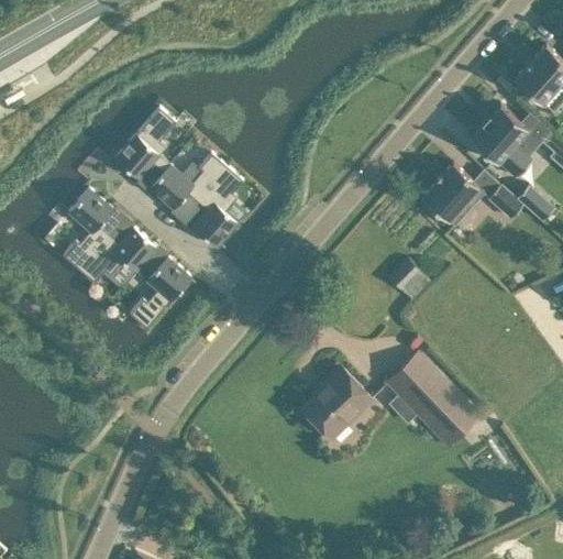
[(562,61),(545,45),(531,61),(530,59),(522,67),(523,68),(514,79),(541,103),(558,85),(562,88),(562,61)]
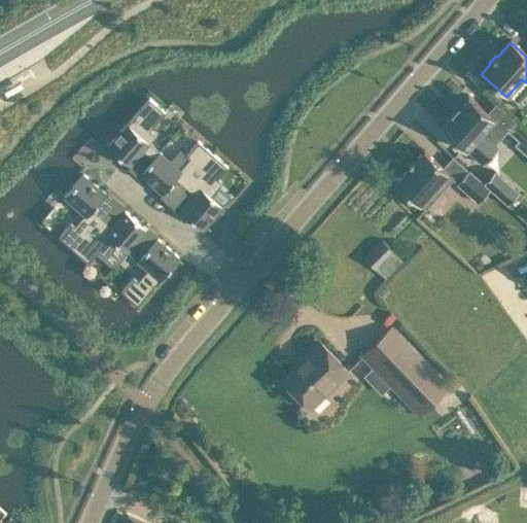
[(451,116),(440,130),(465,152),(466,151),(483,167),(498,150),(495,147),(516,124),(495,105),(488,114),(468,97),(459,107),(458,107),(451,115),(451,116)]
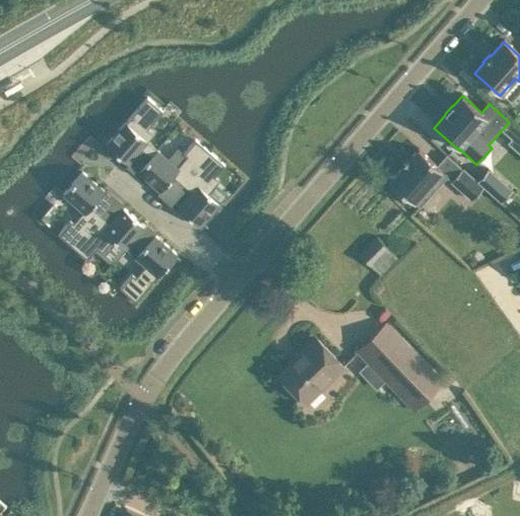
[(113,139),(107,146),(128,166),(141,150),(151,158),(157,152),(147,143),(153,137),(147,131),(163,113),(147,100),(119,132),(118,132),(117,133),(118,133),(114,138),(113,137),(113,138),(113,139)]
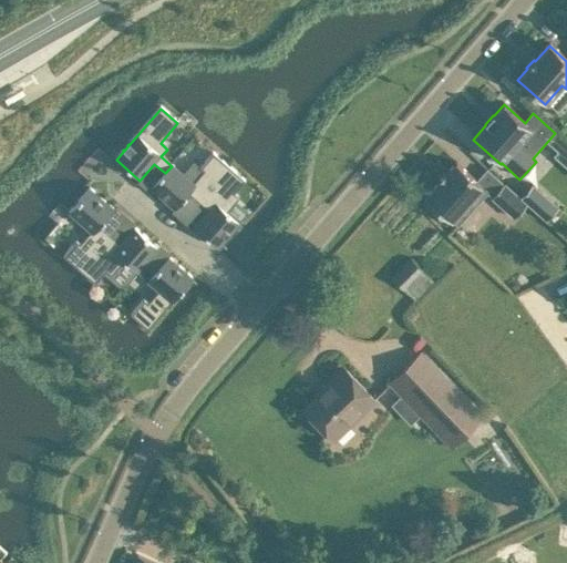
[(165,173),(150,190),(174,211),(188,194),(198,203),(229,169),(228,167),(213,154),(199,170),(204,173),(200,176),(193,185),(183,176),(172,166),(165,173)]
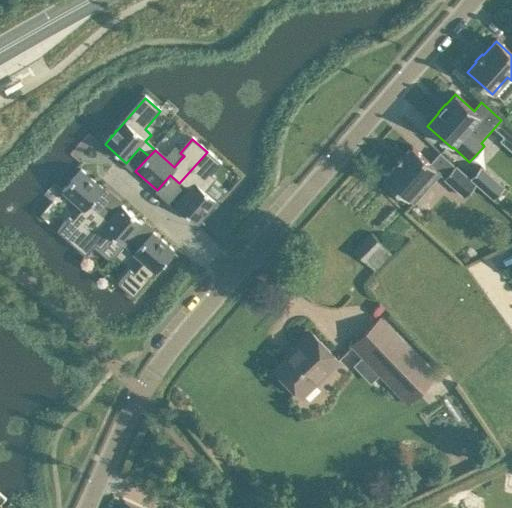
[(413,206),(441,175),(412,149),(404,158),(402,156),(394,165),(396,166),(384,180),(388,183),(384,187),(395,197),(399,193),(413,206)]
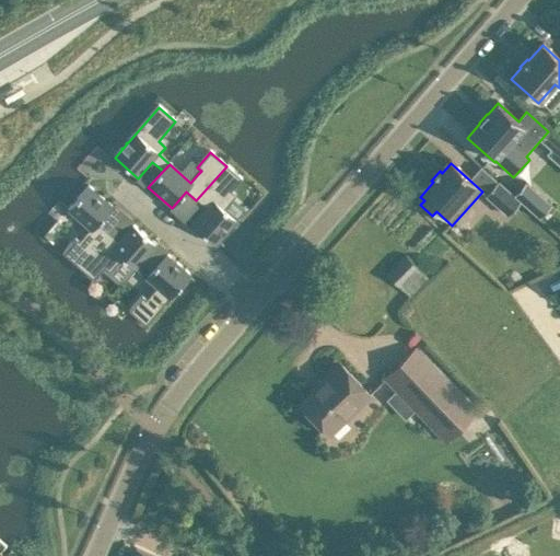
[(206,209),(191,226),(216,246),(236,222),(235,222),(245,212),(232,201),(235,197),(231,193),(242,180),(226,166),(196,200),(206,209)]
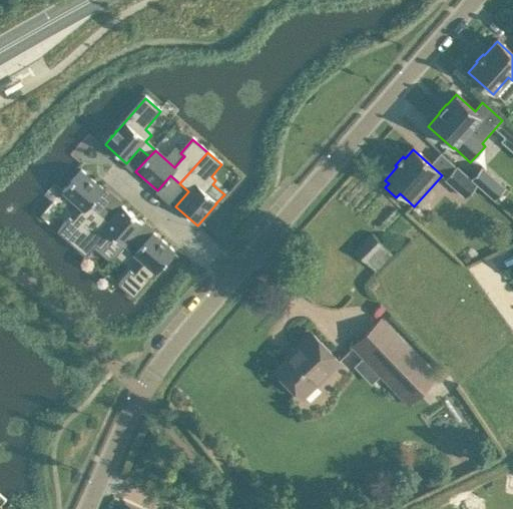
[(471,182),(455,168),(445,180),(466,199),(476,187),(471,182)]
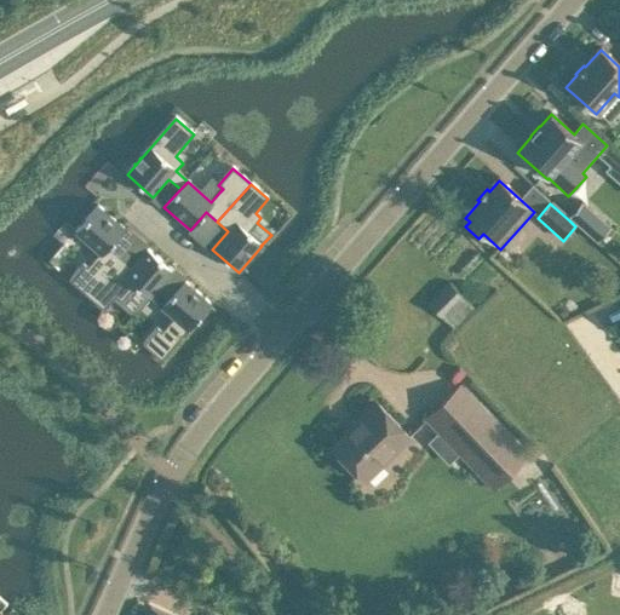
[(583,206),(569,220),(575,226),(597,246),(610,230),(583,206)]
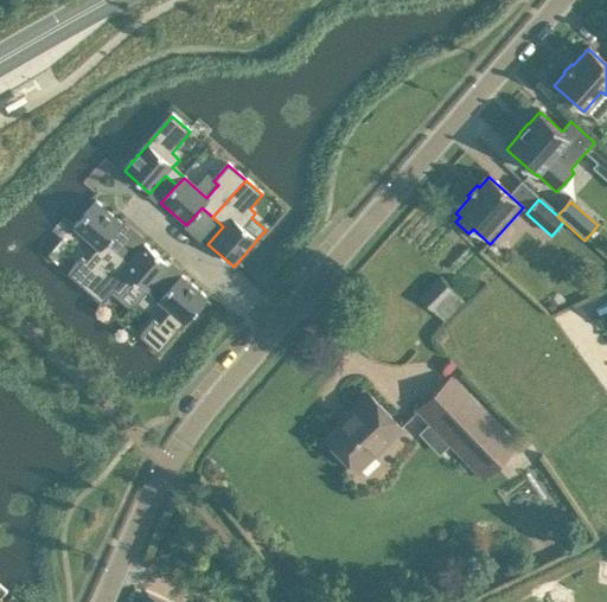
[(122,226),(96,204),(74,229),(96,249),(85,262),(81,258),(66,275),(84,290),(116,254),(106,244),(122,226)]
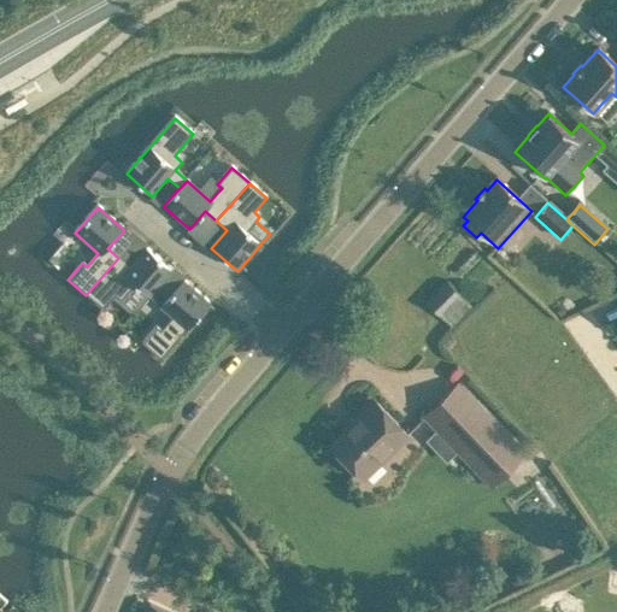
[(129,268),(118,258),(86,295),(105,311),(119,294),(115,290),(125,277),(150,298),(156,290),(172,272),(146,248),(129,268)]
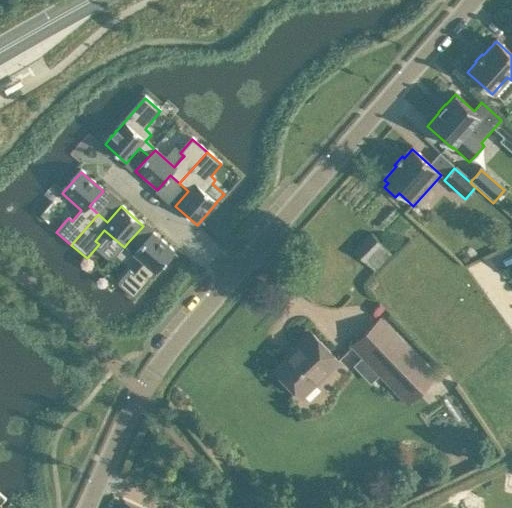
[(138,249),(129,241),(124,247),(143,264),(134,275),(130,272),(118,286),(134,297),(174,252),(152,233),(138,249)]
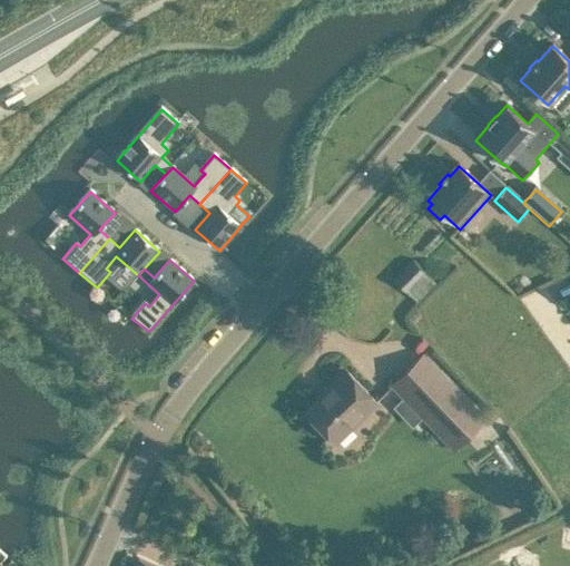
[(413,263),(394,283),(416,304),(435,284),(413,263)]
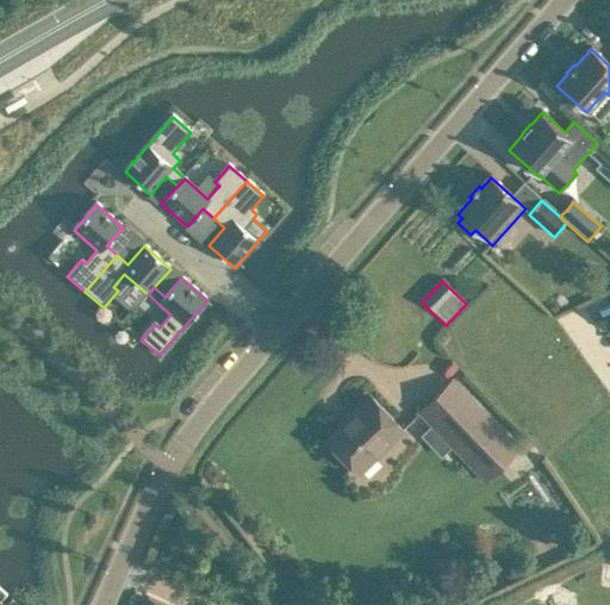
[(520,450),(470,399),(453,381),(419,415),(485,484),(520,450)]
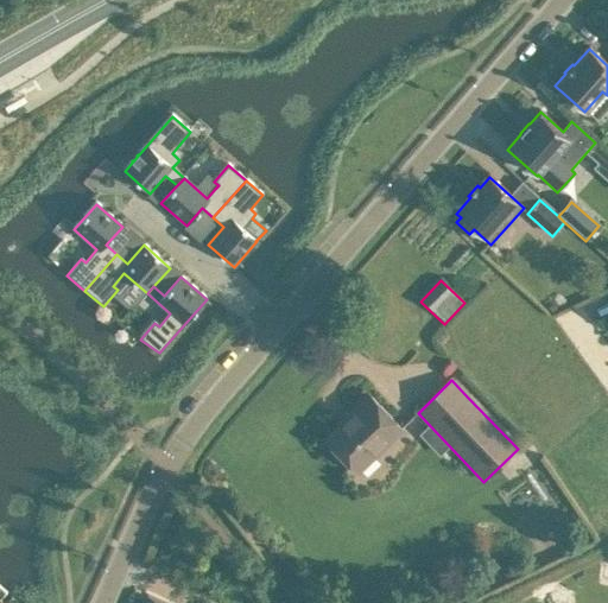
[(358,473),(374,456),(401,431),(368,397),(348,416),(350,418),(327,440),(358,473)]
